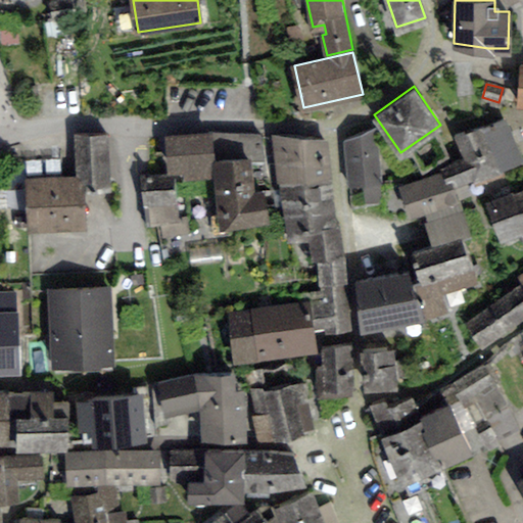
[(464,161),(440,172),(445,187),(453,184),(460,183),(462,188),(474,182),(478,190),(506,180),(506,173),(522,165),(522,158),(506,121),(454,136),(464,161)]
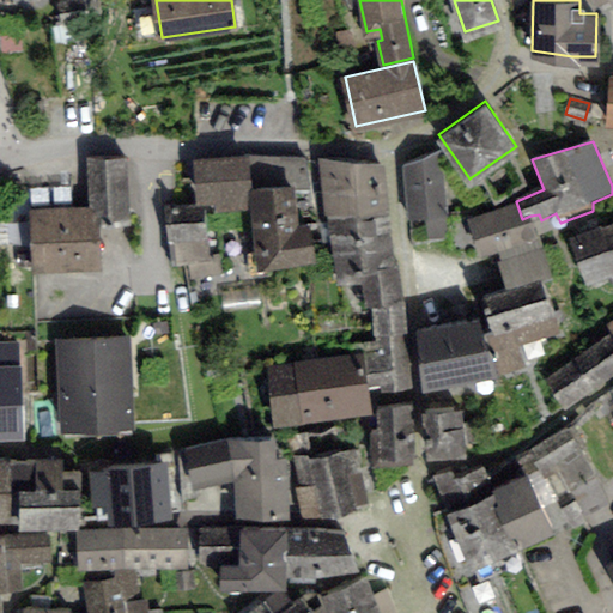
[(439,149),(402,163),(405,193),(407,193),(410,214),(445,212),(439,149)]
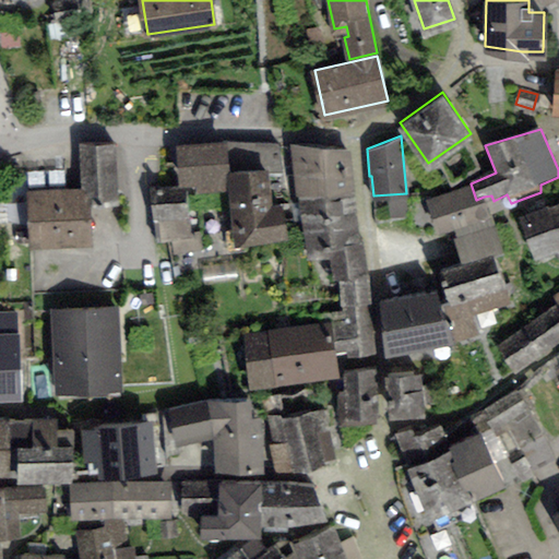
[(227,143),(175,147),(178,186),(179,191),(186,190),(186,195),(228,192),(226,175),(229,174),(229,171),(227,143)]
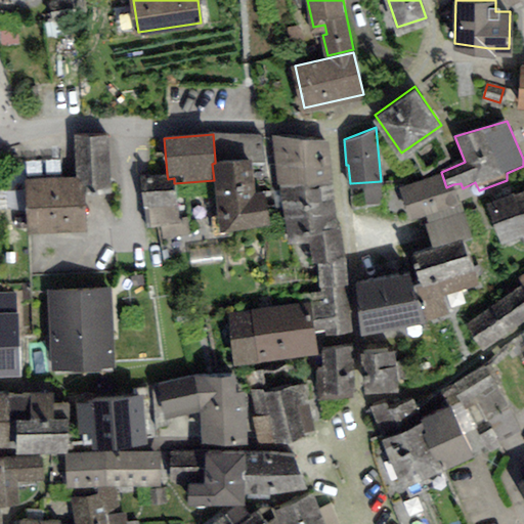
[(262,136),(213,134),(215,161),(252,162),(264,162),(262,136)]
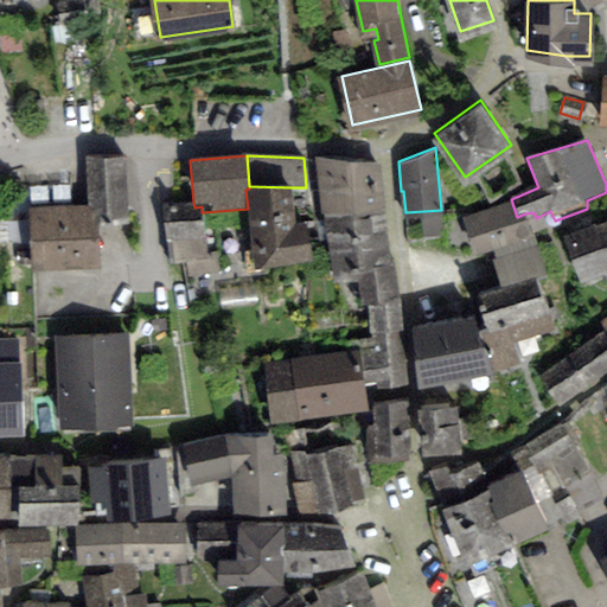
[(315,157),(319,191),(382,187),(378,163),(315,157)]
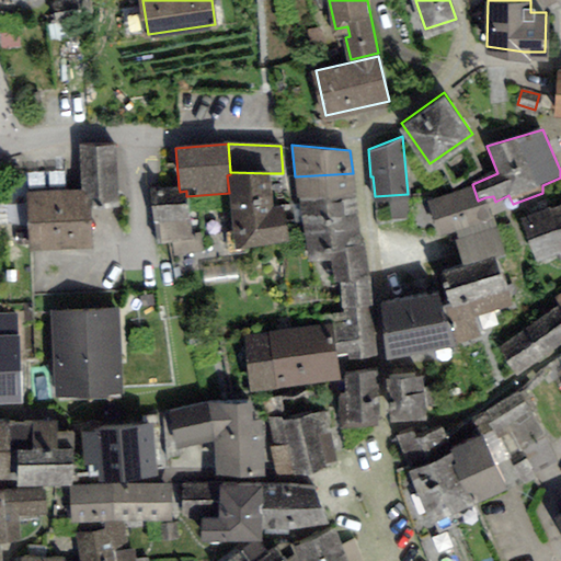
[(118,148),(78,150),(80,192),(89,192),(90,210),(122,209),(118,148)]
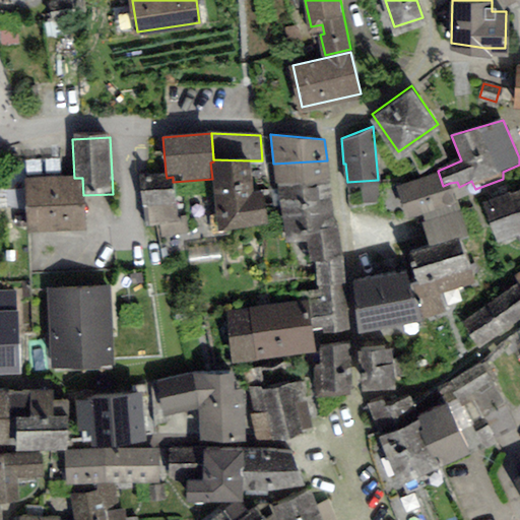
[(253,191),(250,160),(213,159),(213,161),(210,163),(212,179),(216,231),(267,224),(263,191),(253,191)]
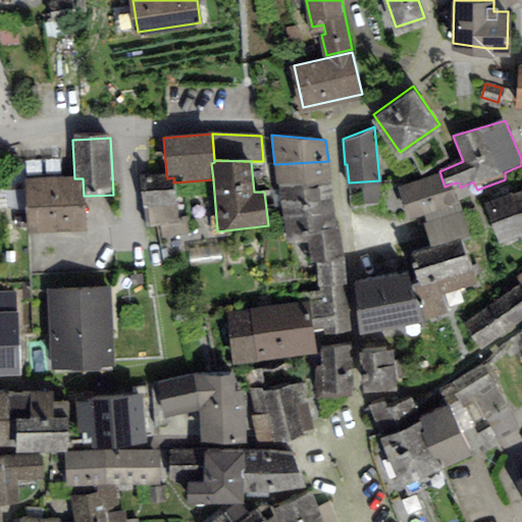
[(274,164),(276,186),(332,183),(328,161),(274,164)]
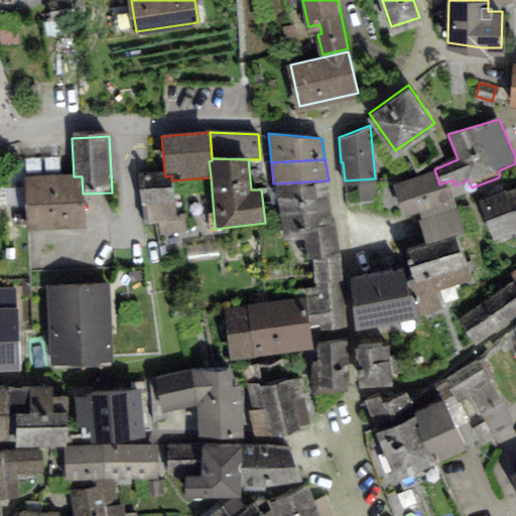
[(434,169),(393,184),(403,219),(419,214),(426,238),(463,227),(446,181),(439,184),(434,169)]
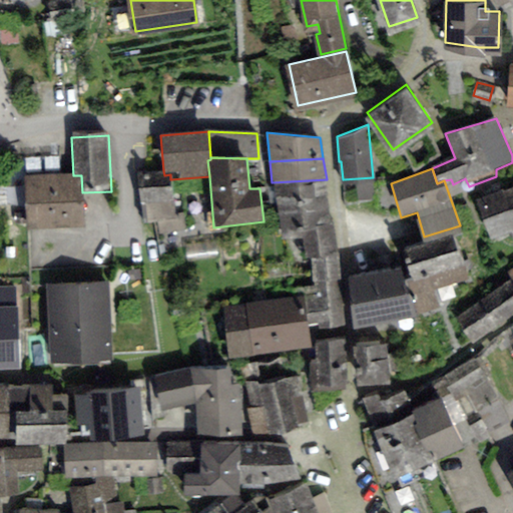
[(144,204),(146,222),(157,221),(158,233),(186,230),(184,213),(174,214),(170,179),(170,174),(164,175),(163,170),(136,173),(140,204),(144,204)]
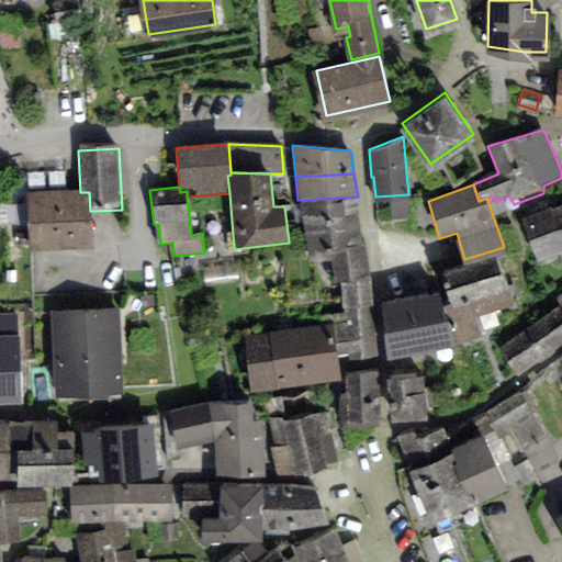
[(80,192),(27,194),(29,254),(92,251),(90,211),(89,192),(80,192)]
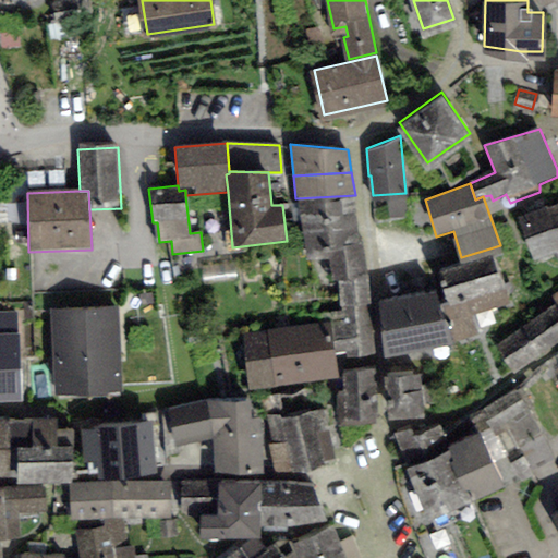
[(295,198),(301,231),(356,228),(355,195),(295,198)]
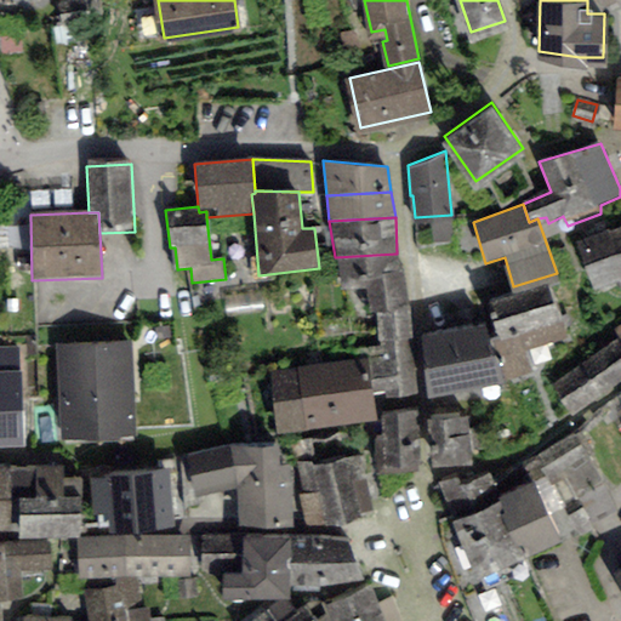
[(620,227),(608,233),(620,268),(620,227)]
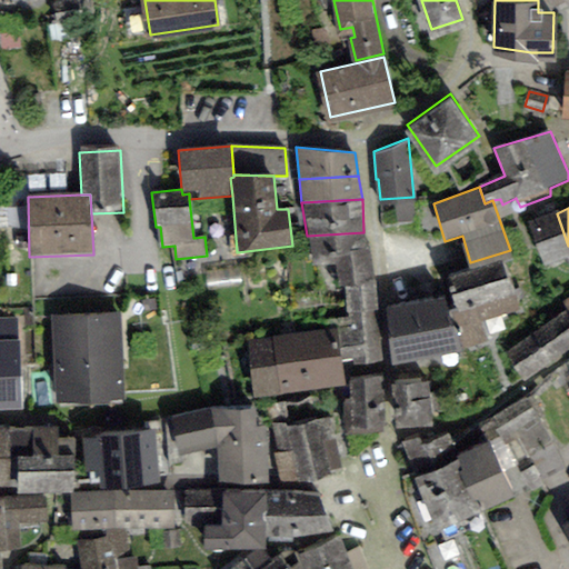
[(568,246),(557,213),(556,211),(527,222),(543,267),(568,257),(568,246)]
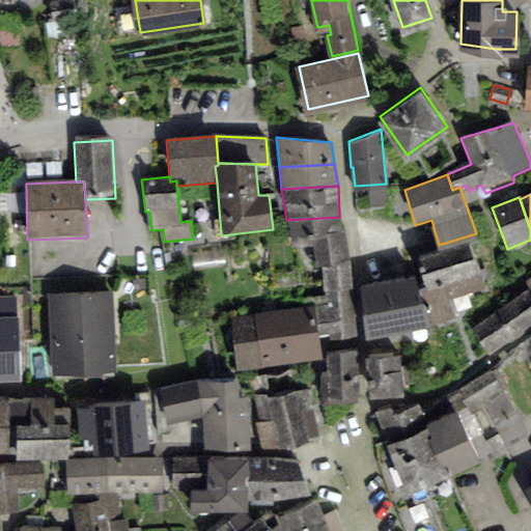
[(286,220),(291,248),(313,247),(345,244),(344,225),(340,225),(339,217),(286,220)]
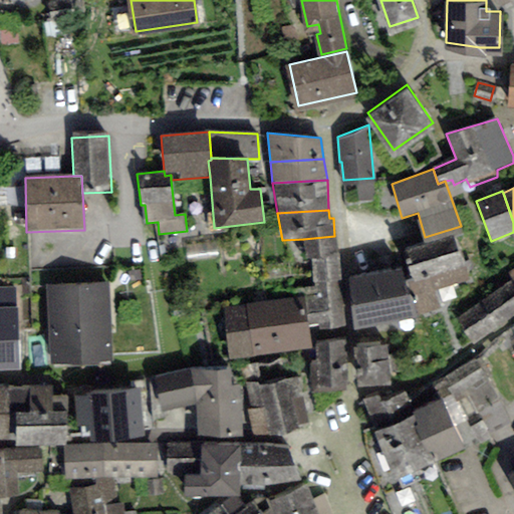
[(454,234),(404,249),(422,307),(440,301),(434,283),(466,274),(454,234)]
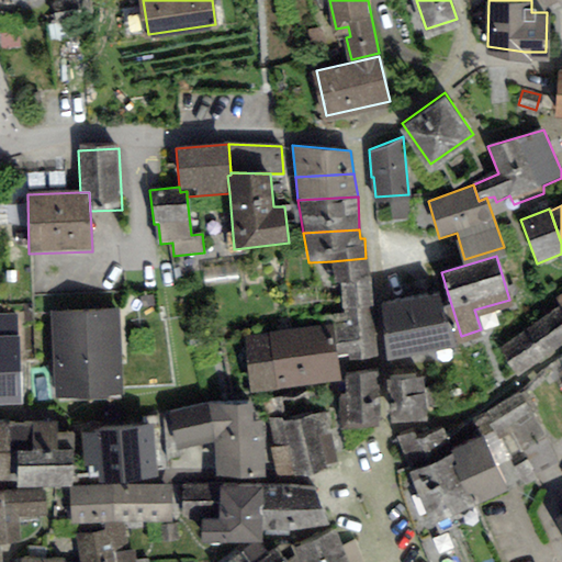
[(371,306),(366,258),(332,261),(334,283),(340,283),(343,310),(371,306)]
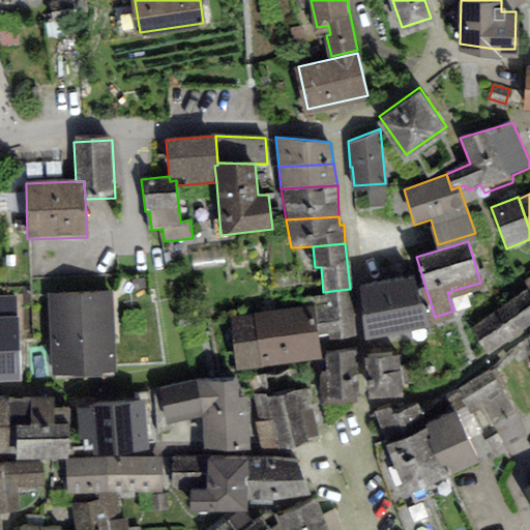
[(423,321),(411,274),(361,285),(369,331),(423,321)]
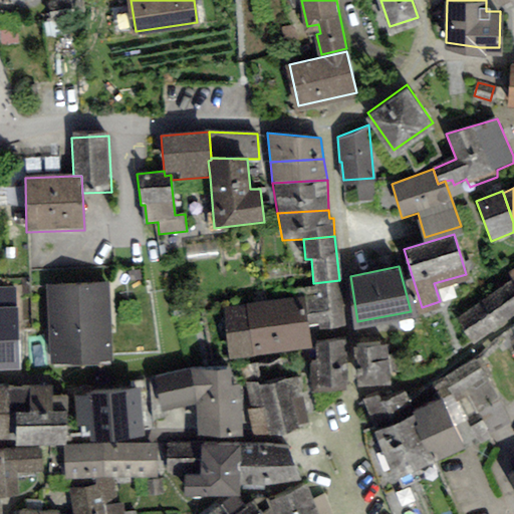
[(345,327),(339,280),(313,283),(313,286),(294,289),(295,299),(304,298),(308,324),(318,323),(318,330),(345,327)]
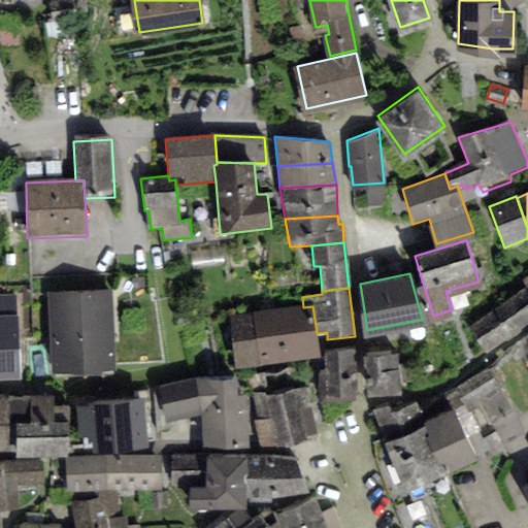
[(527,288),(470,326),(487,349),(527,321),(527,288)]
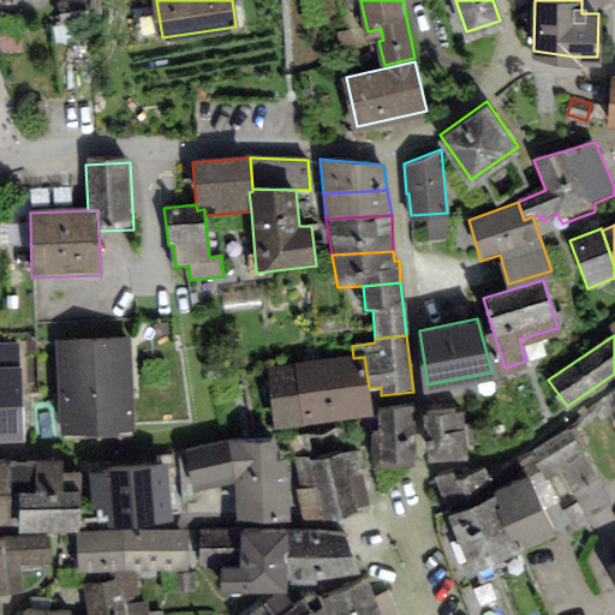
[(130,339),(55,342),(59,434),(135,431),(130,339)]
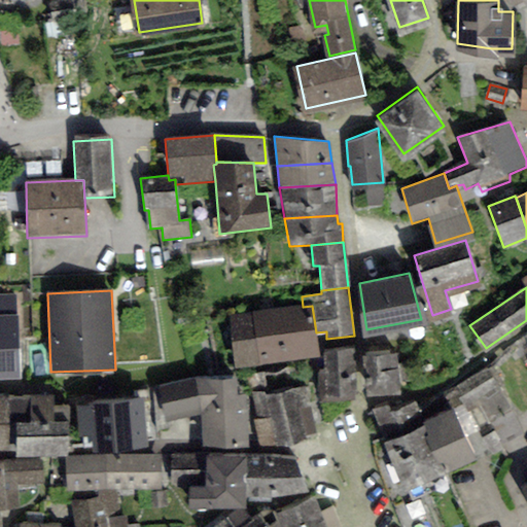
[(303,307),(252,314),(259,366),(319,358),(316,332),(312,306),(303,307)]
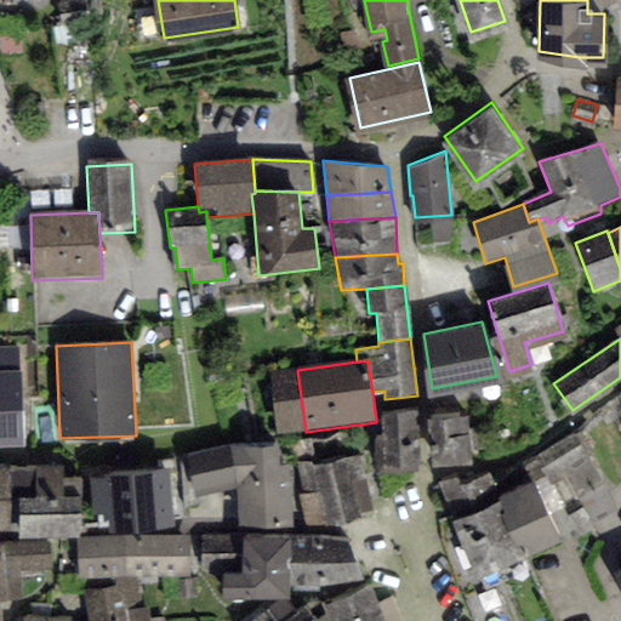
[(306,432),(305,429),(297,370),(268,374),(277,436),(306,432)]
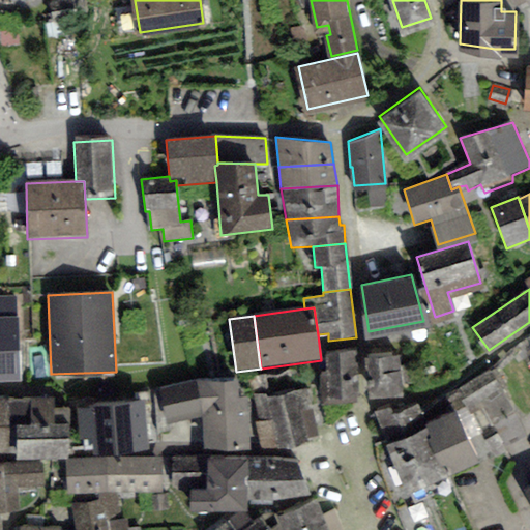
[(18,318),(0,318),(0,382),(20,382),(18,318)]
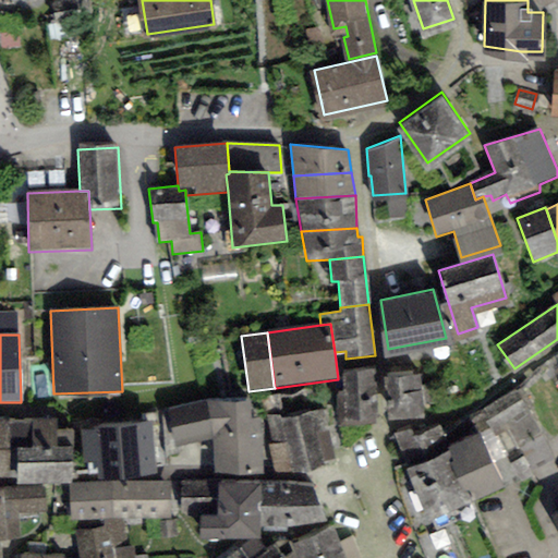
[(419,370),(386,372),(390,411),(421,409),(419,370)]
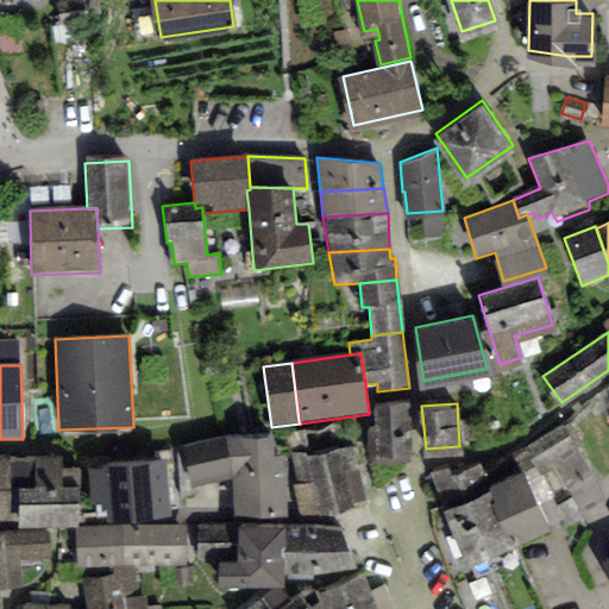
[(407,405),(377,407),(378,463),(408,462),(407,405)]
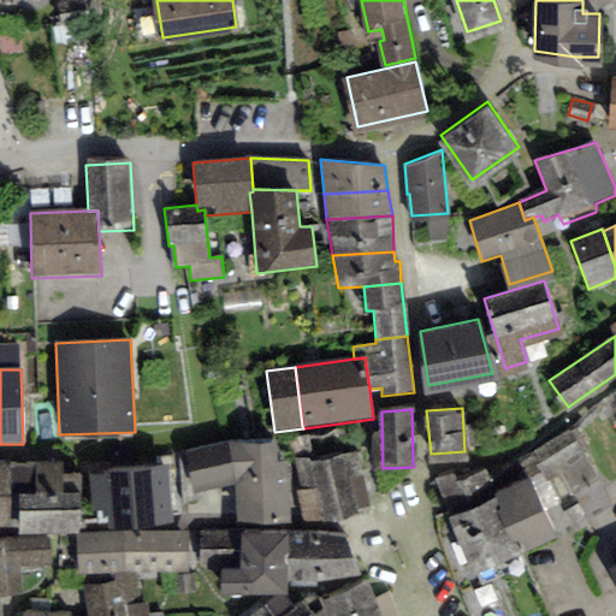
[(528,479),(543,473),(548,481),(562,474),(588,521),(610,509),(584,452),(587,450),(576,428),(519,458),(528,479)]
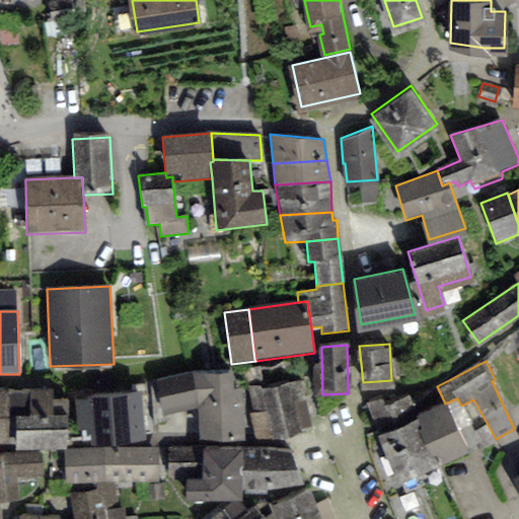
[(199,410),(200,441),(245,441),(243,389),(234,389),(232,369),(198,371),(199,410)]
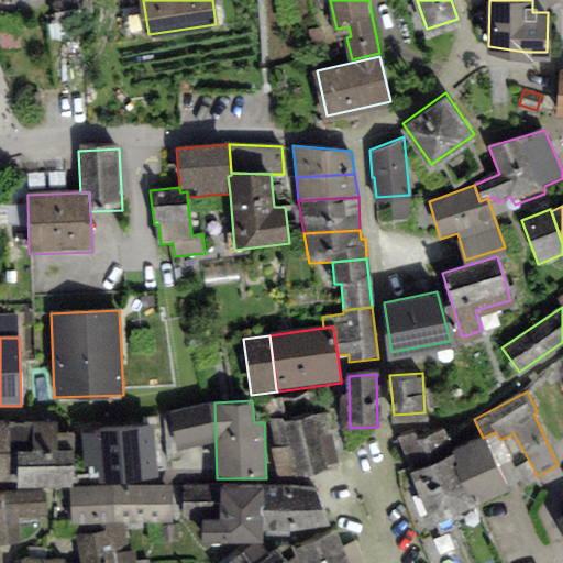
[(176,450),(216,444),(214,403),(169,412),(176,450)]
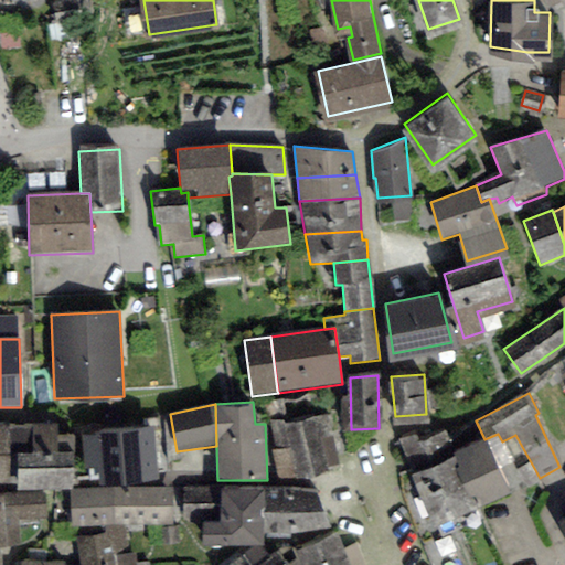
[(321,416),(277,426),(284,475),(332,465),(321,416)]
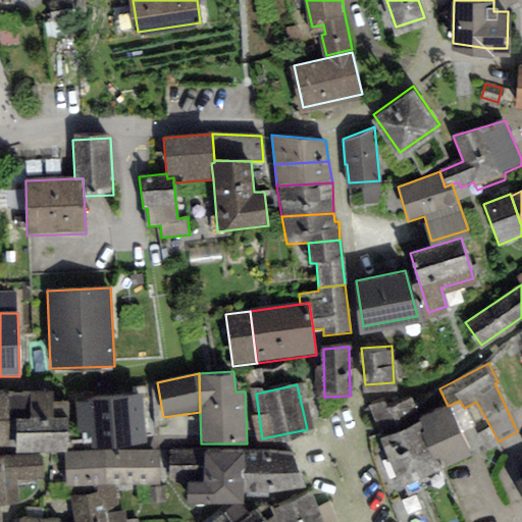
[(0,447),(15,448),(15,392),(0,392),(0,447)]
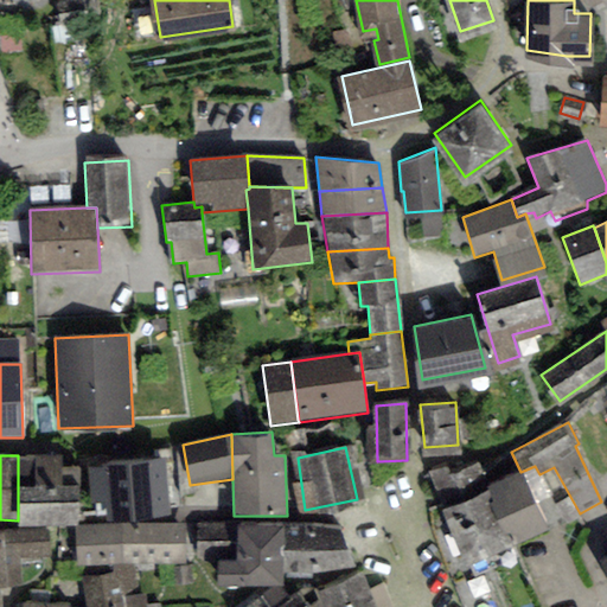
[(18,521),(18,526),(78,524),(78,467),(63,468),(62,455),(18,455),(18,521)]
